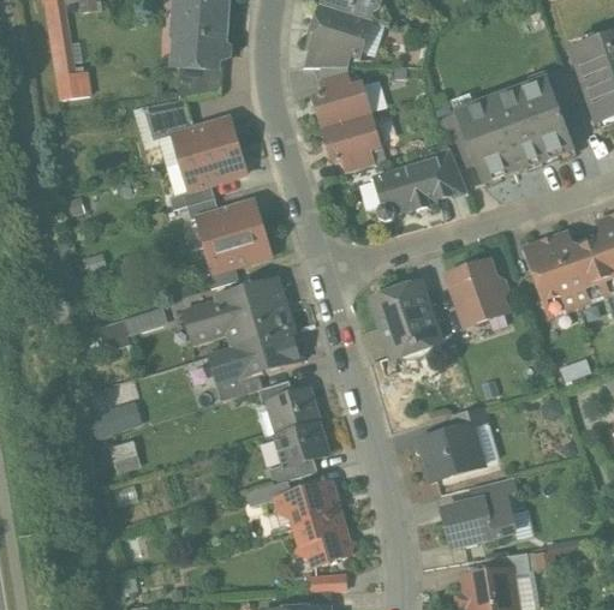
[(45,0),(60,99),(89,94),(85,71),(73,72),(61,0),(45,0)]
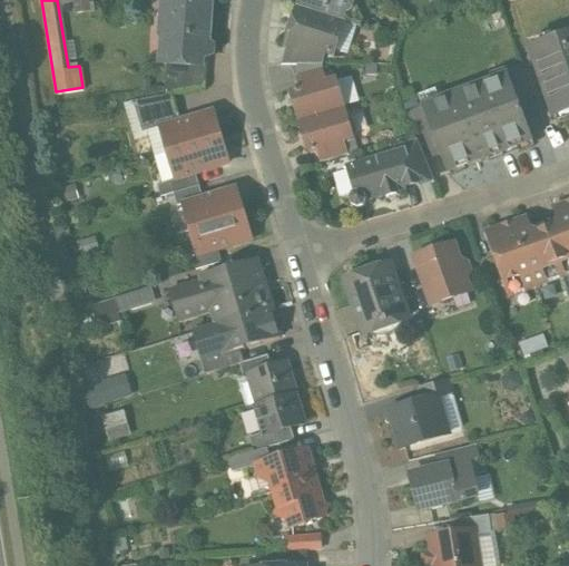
[(170,0),(168,16),(209,19),(211,0),(170,0)]
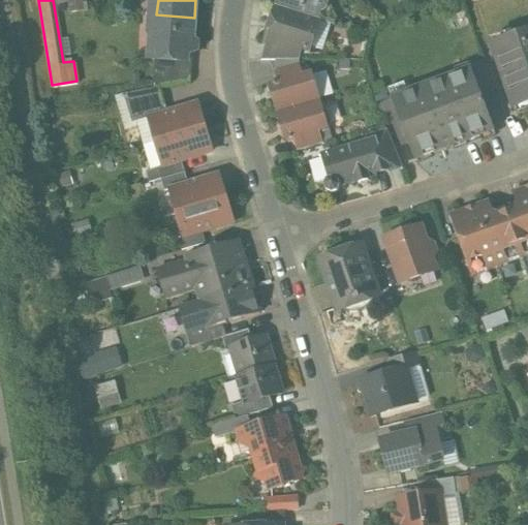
[(277,0),(276,3),(318,17),(334,22),(336,14),(329,0),(277,0)]
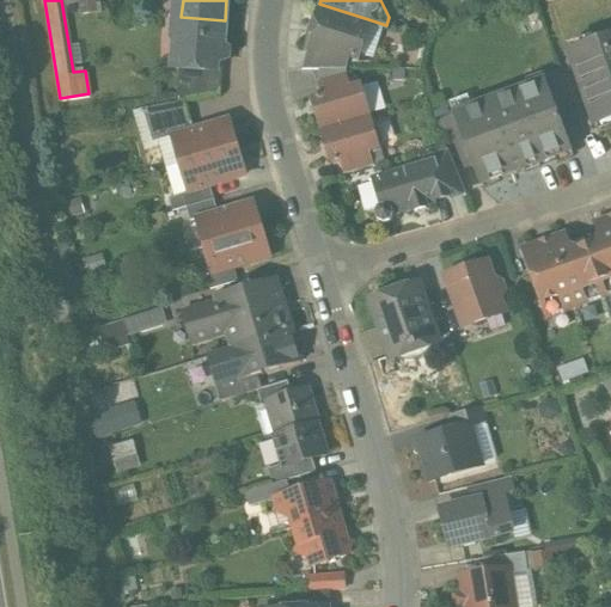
[(368,19),(319,4),(305,47),(352,51),(358,53),(368,19)]
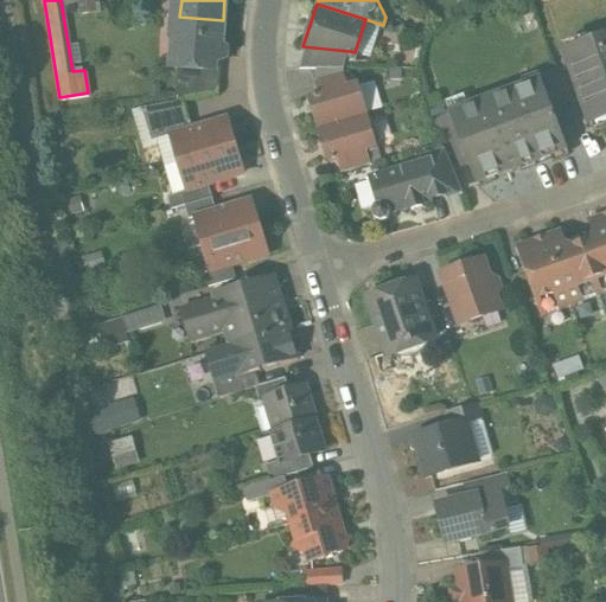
[(223,20),(179,17),(178,34),(172,34),(170,64),(176,65),(214,68),(215,57),(218,57),(224,53),(225,46),(221,44),(223,20)]
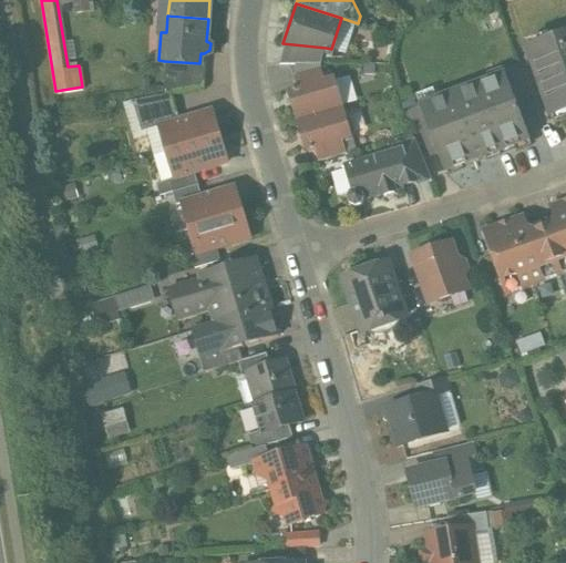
[(565,32),(528,45),(551,113),(565,108),(565,32)]
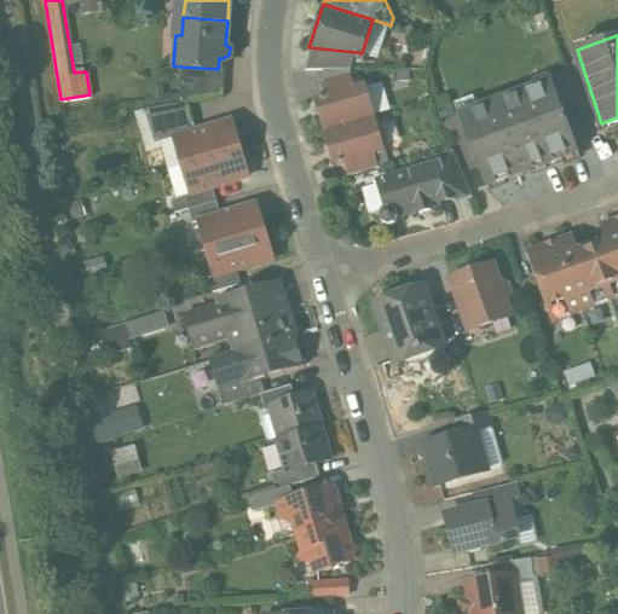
[(356,52),(309,47),(304,67),(322,67),(350,67),(356,52)]
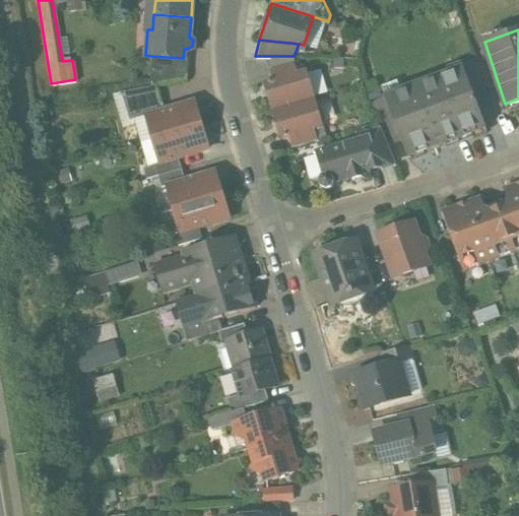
[(183,62),(183,58),(150,56),(148,84),(156,83),(161,82),(186,77),(187,62),(183,62)]
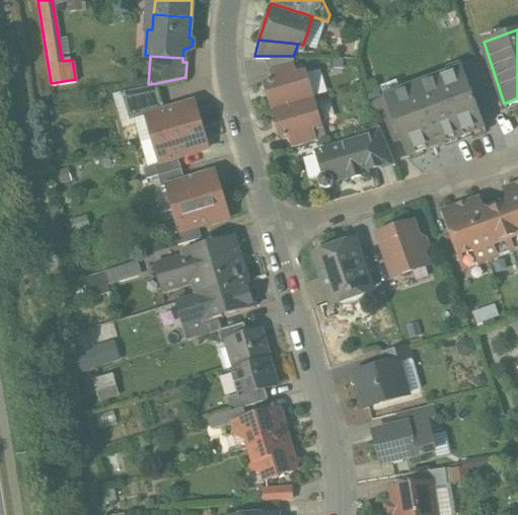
[(293,56),(270,56),(270,66),(267,67),(271,78),(296,71),(293,59),(293,56)]
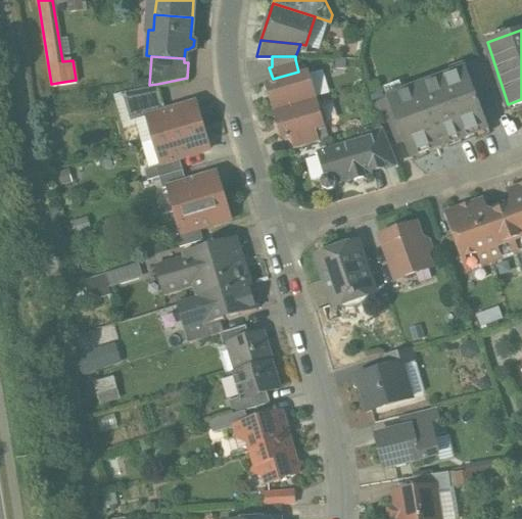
[(437,78),(427,82),(449,138),(459,135),(460,137),(487,127),(465,65),(436,76),(437,78)]
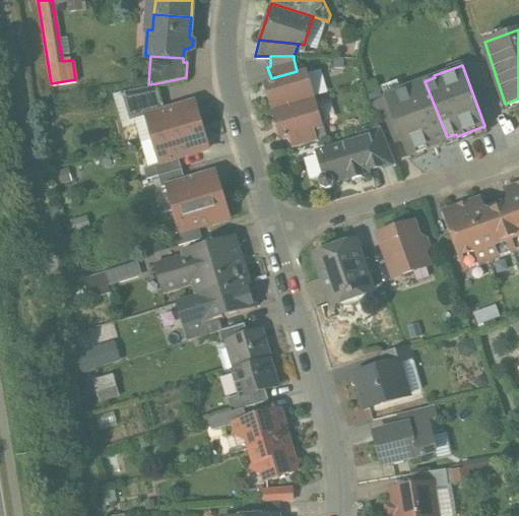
[(271,78),(262,80),(270,109),(314,95),(306,68),(297,71),(271,78)]
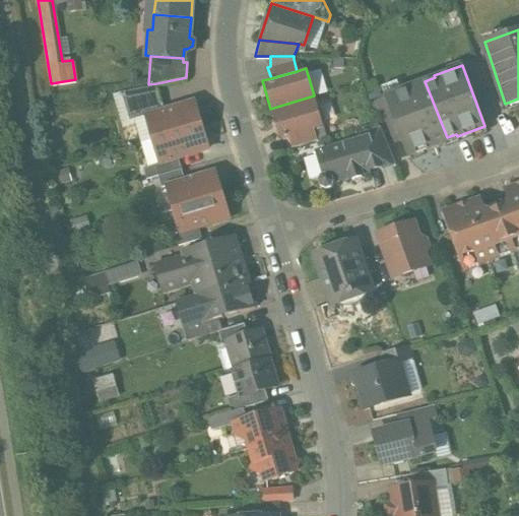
[(405,153),(447,137),(425,81),(385,97),(405,153)]
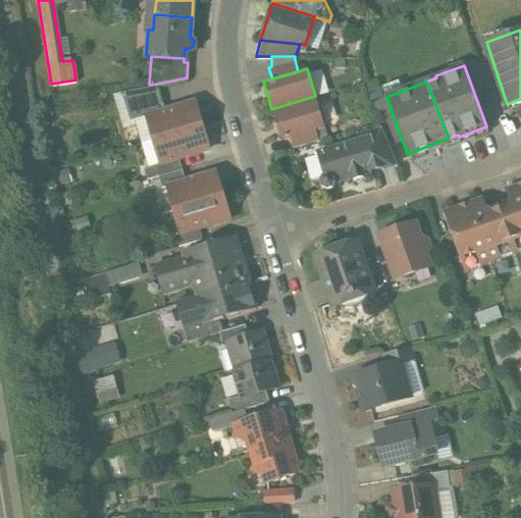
[(146,114),(164,108),(157,84),(149,85),(120,91),(128,119),(146,114)]
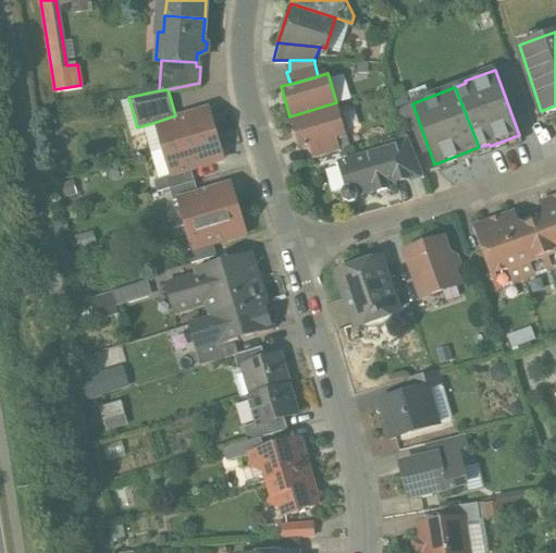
[(336,102),(289,117),(298,146),(309,144),(336,135),(345,133),(336,102)]
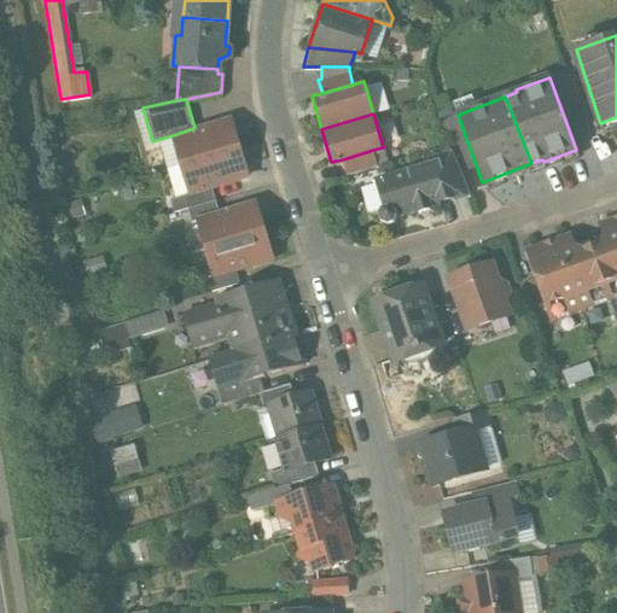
[(195,128),(173,135),(180,163),(238,145),(230,118),(195,128)]
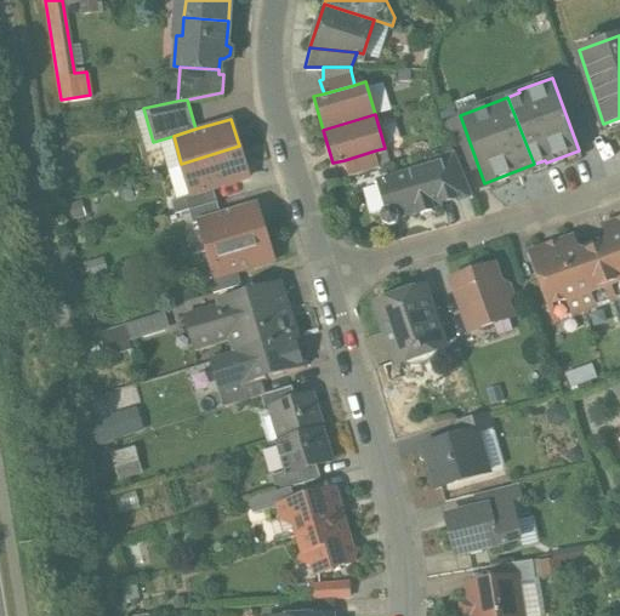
[(239,146),(181,164),(189,190),(211,184),(248,174),(239,146)]
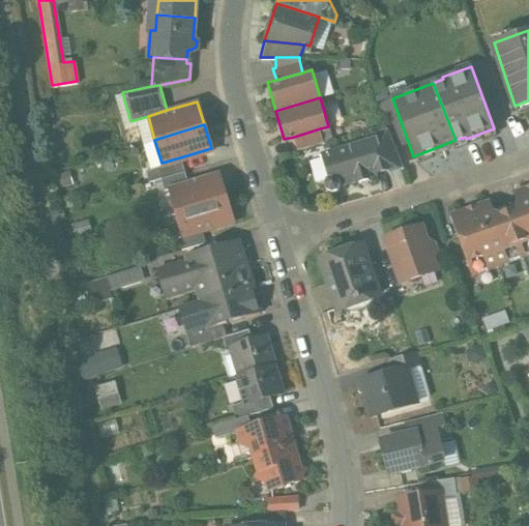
[(320,128),(294,137),(296,149),(323,141),(320,128)]
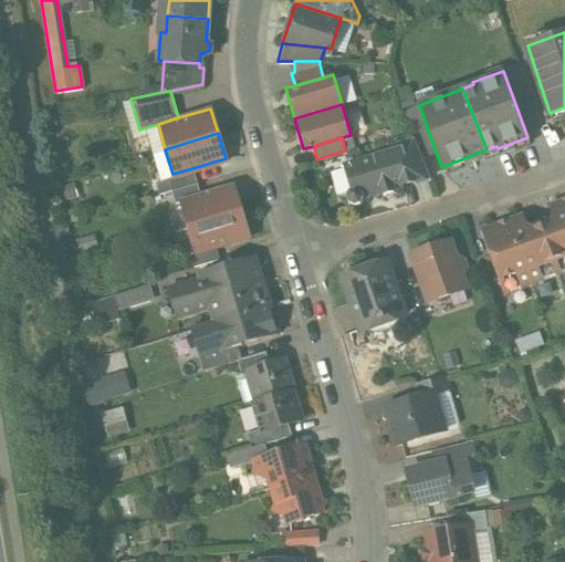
[(414,137),(396,142),(397,147),(390,149),(390,151),(400,183),(429,174),(414,137)]
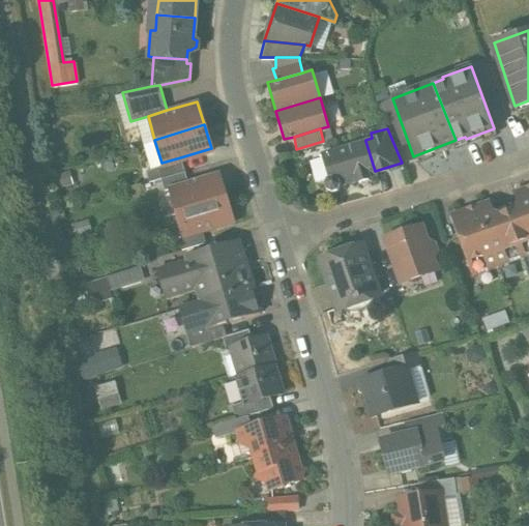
[(365,141),(322,154),(329,177),(326,177),(324,182),(326,188),(331,191),(336,190),(340,184),(339,182),(357,177),(358,181),(368,178),(366,174),(375,171),(365,141)]
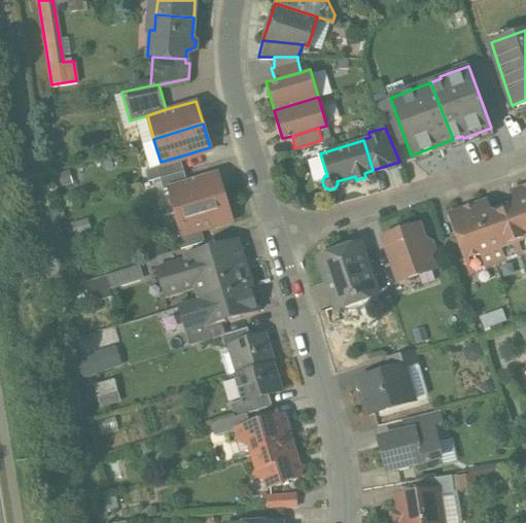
[(160,176),(183,169),(179,157),(161,162),(143,167),(147,179),(160,176)]
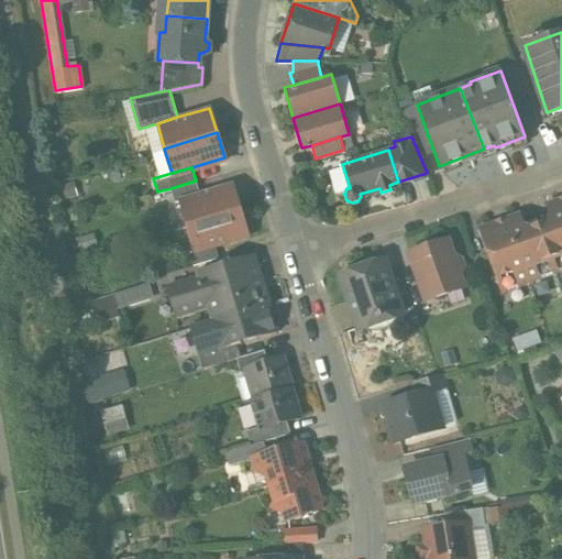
[(196,181),(171,188),(174,200),(179,199),(199,193),(196,181)]
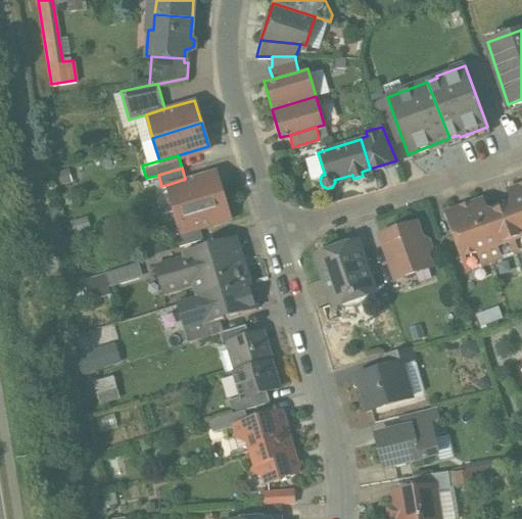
[(185,179),(167,185),(174,208),(223,193),(216,171),(185,179)]
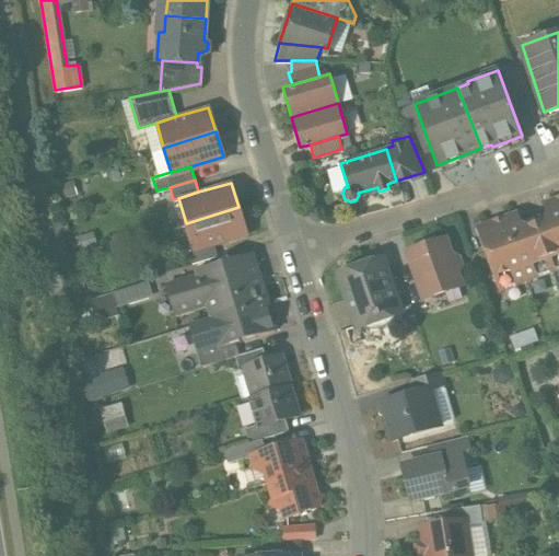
[(558,196),(542,203),(548,218),(535,222),(551,268),(558,265),(558,196)]
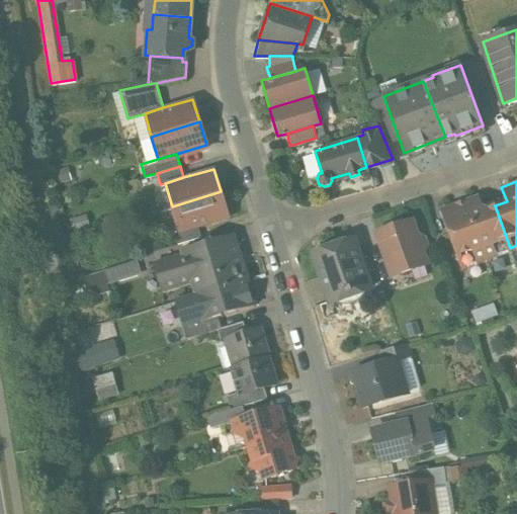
[(221,191),(172,206),(179,229),(197,224),(228,215),(221,191)]
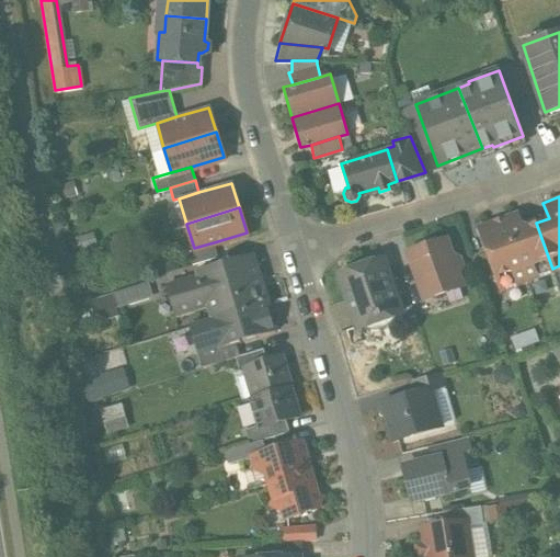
[(518,212),(477,227),(499,288),(552,269),(536,223),(524,228),(518,212)]
